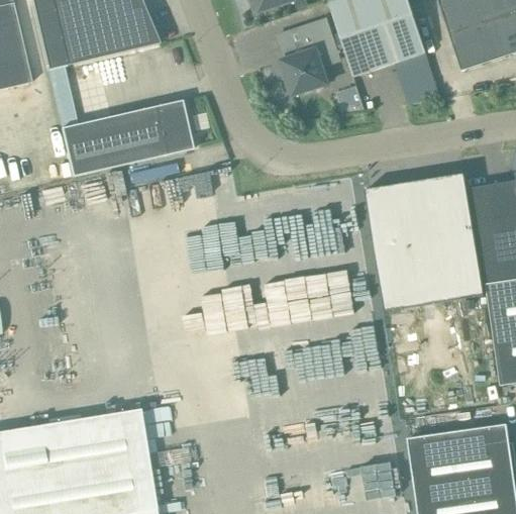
[(0,88),(30,82),(11,2),(11,0),(0,0),(0,88)]
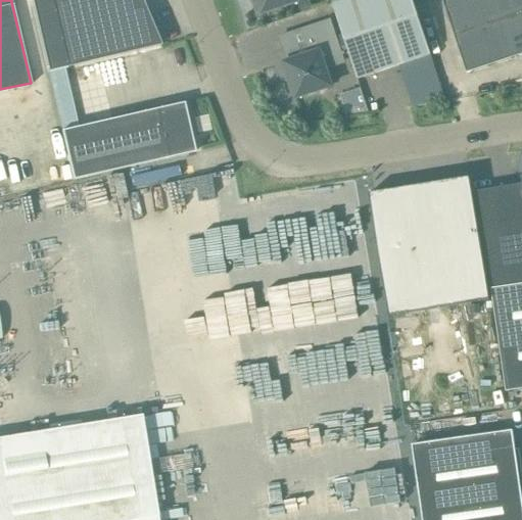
[(30,0),(47,69),(160,43),(141,0),(30,0)]
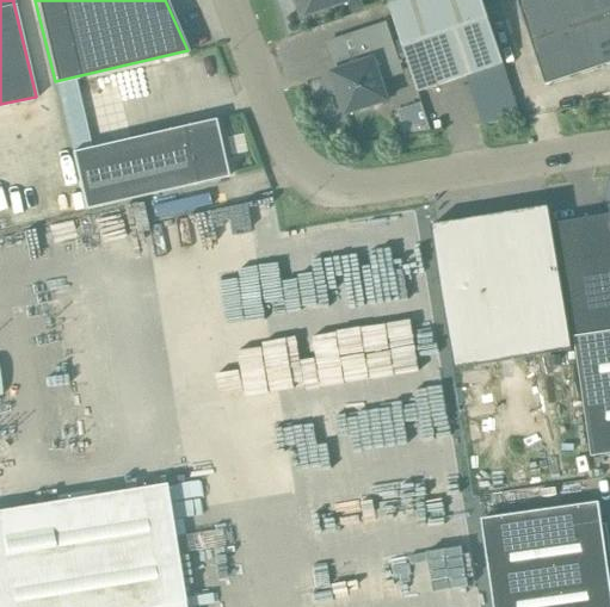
[(295,0),(299,10),(305,8),(306,12),(343,0),(295,0)]
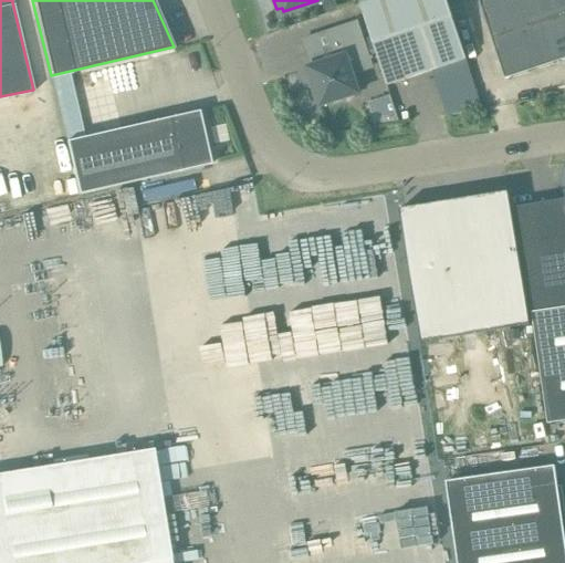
[(321,0),(325,11),(337,7),(334,0),(321,0)]
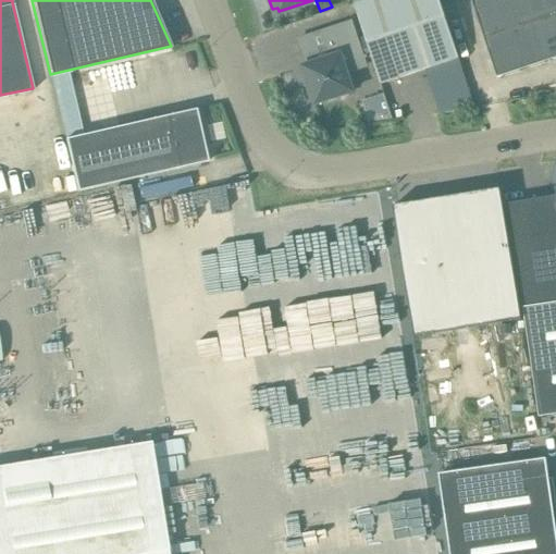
[(458,56),(440,0),(353,0),(380,82),(458,56)]
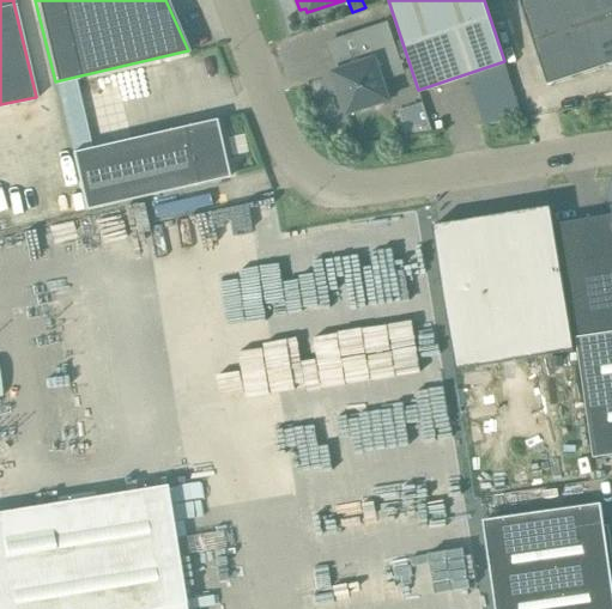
[(611,60),(611,0),(519,0),(546,83),(611,60)]
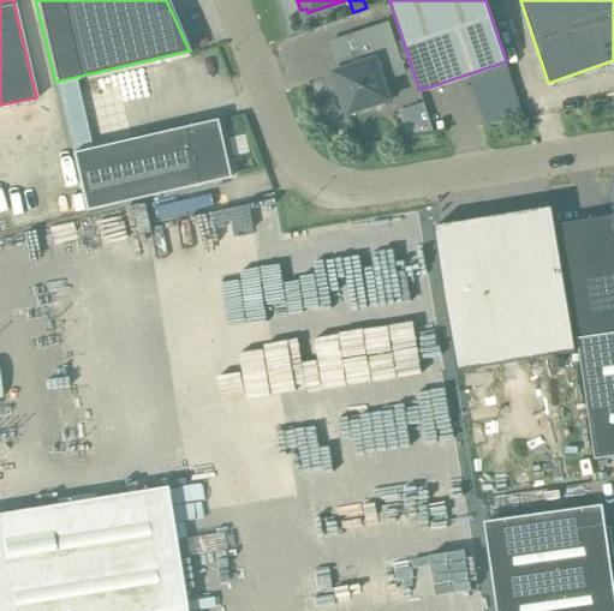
[(401,64),(387,21),(352,33),(362,61),(334,71),(347,112),(388,97),(382,77),(388,76),(386,70),(401,64)]
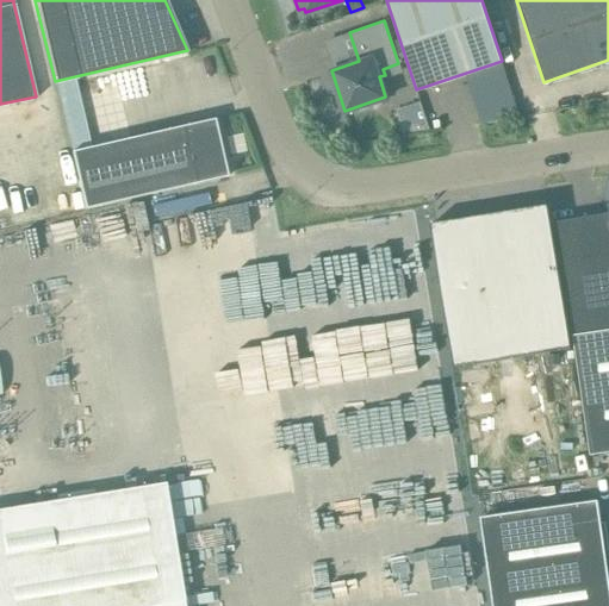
[(426,101),(403,102),(405,127),(428,126),(426,101)]
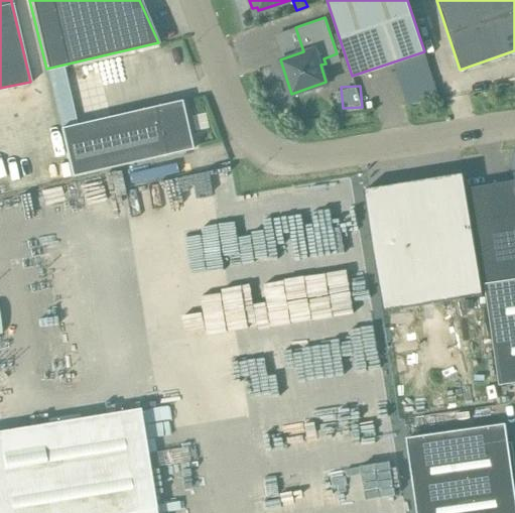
[(71,175),(191,147),(179,99),(59,127),(71,175)]
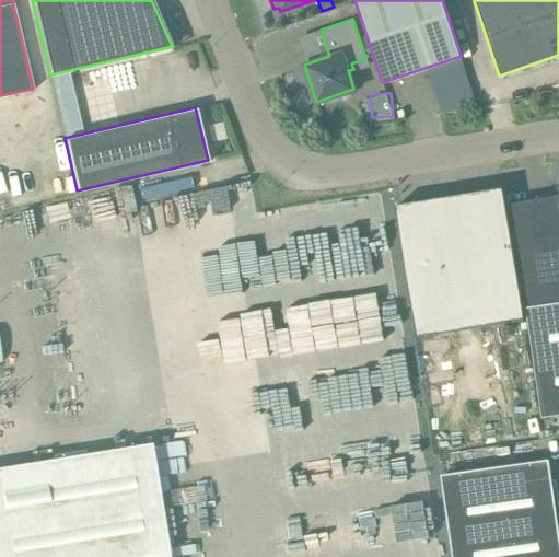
[(558,185),(557,185),(558,194),(504,204),(523,306),(558,300),(558,185)]
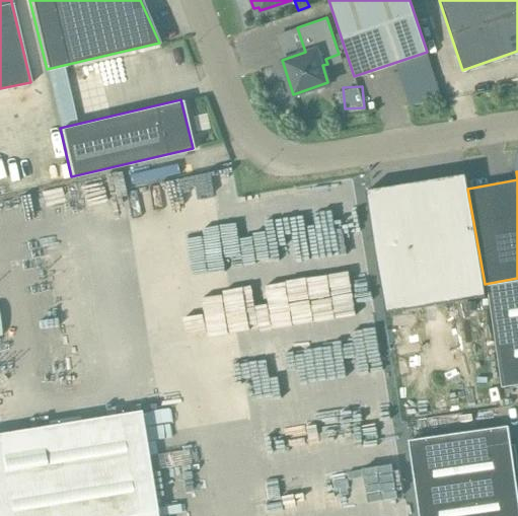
[(465,173),(366,189),(385,311),(487,295),(485,284),(467,189),(465,173)]
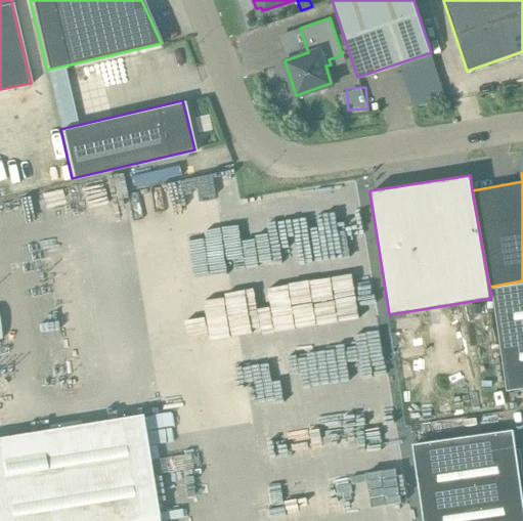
[(522,387),(522,281),(491,287),(506,390),(522,387)]
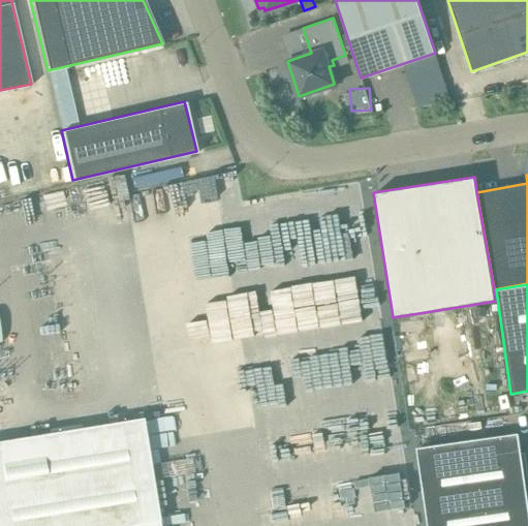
[(472,412),(508,409),(505,352),(469,356),(472,412)]
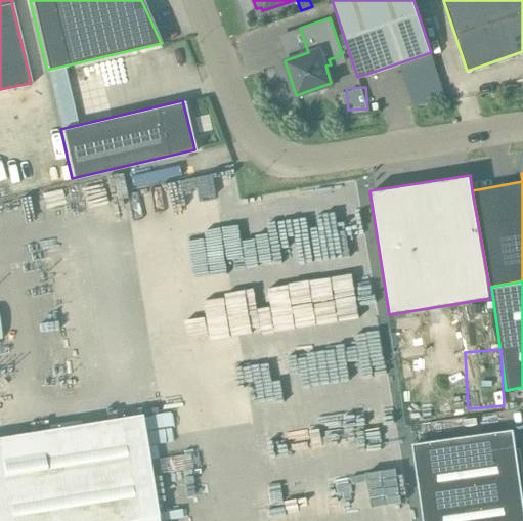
[(439,414),(460,411),(456,356),(436,357),(439,414)]
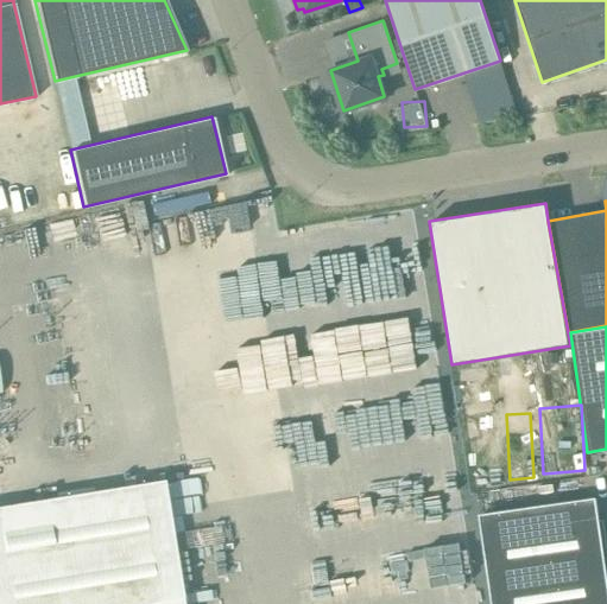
[(569,487),(536,489),(536,500),(596,496),(594,470),(569,471),(569,487)]
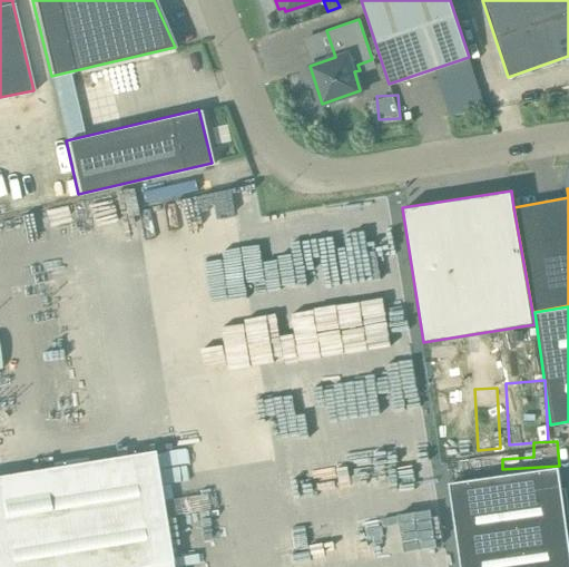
[(172,566),(153,449),(0,473),(0,566),(172,566)]
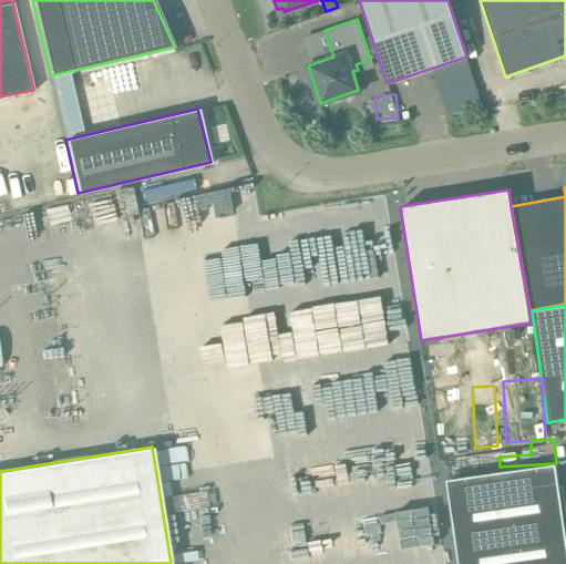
[(565,563),(565,537),(555,463),(445,480),(458,563),(565,563)]
